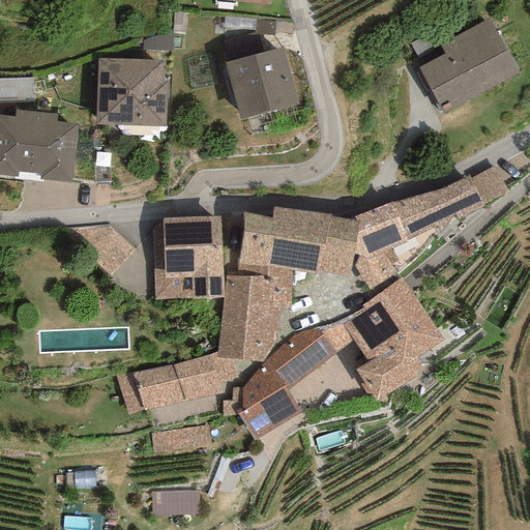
[(520,72),(491,19),(439,45),(444,54),(418,68),(443,114),(520,72)]
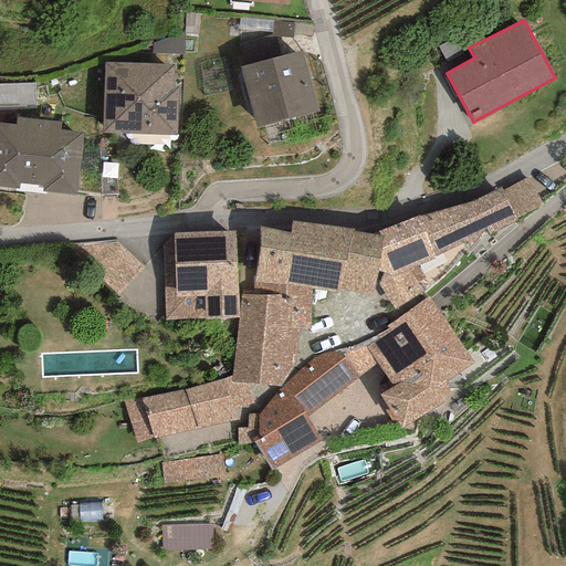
[(184,33),(153,42),(153,53),(182,55),(184,33)]
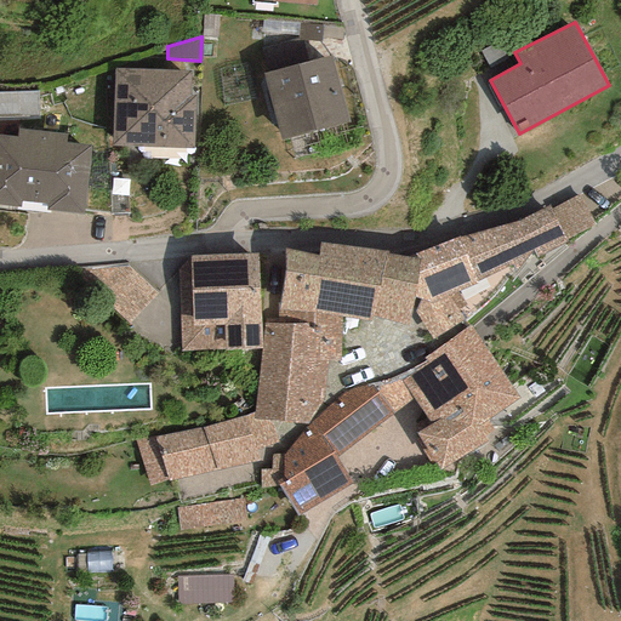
[(331,56),(263,73),(280,141),(348,124),(331,56)]
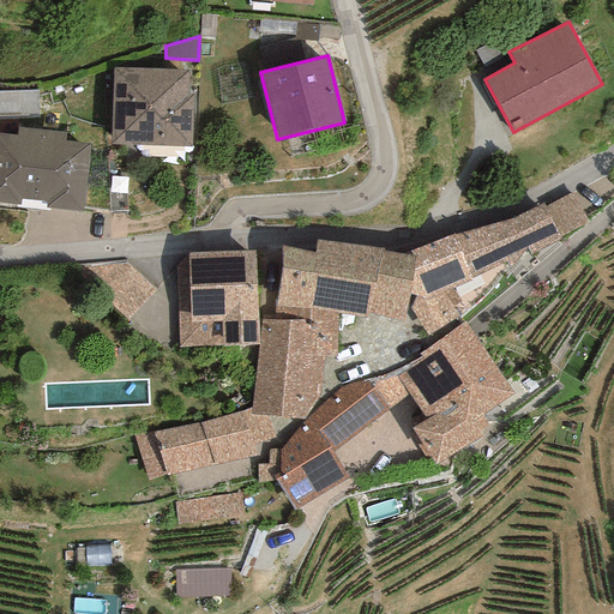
[(187,70),(112,68),(110,144),(191,146),(192,94),(186,94),(187,70)]
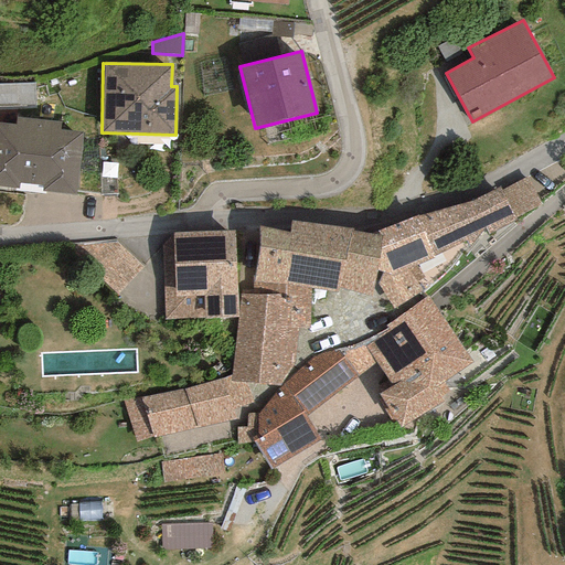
[(35,83),(0,84),(0,107),(36,106),(35,83)]
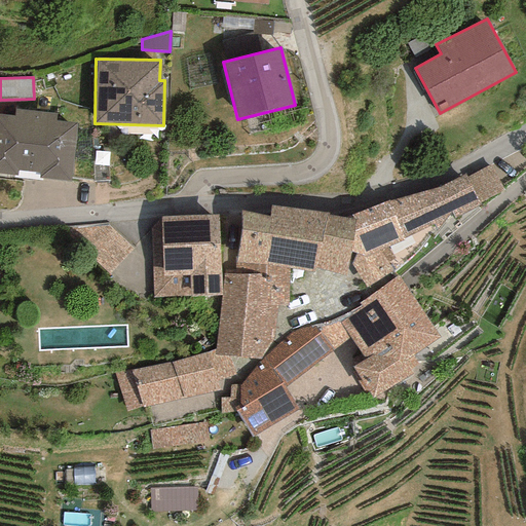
[(0,173),(70,182),(77,123),(55,120),(55,114),(15,109),(14,116),(0,114),(0,173)]
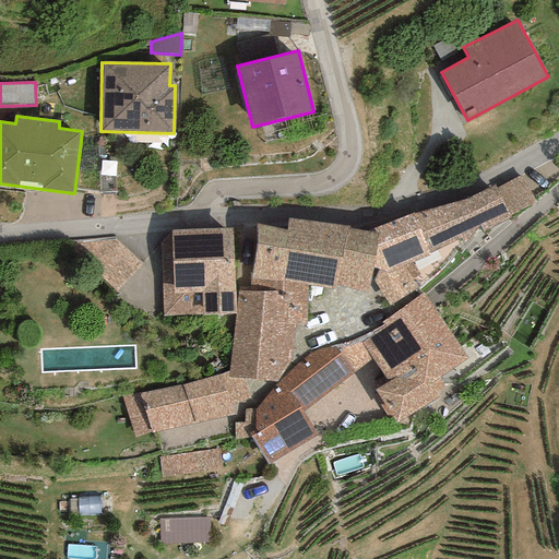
[(522,175),(496,188),(510,215),(536,202),(522,175)]
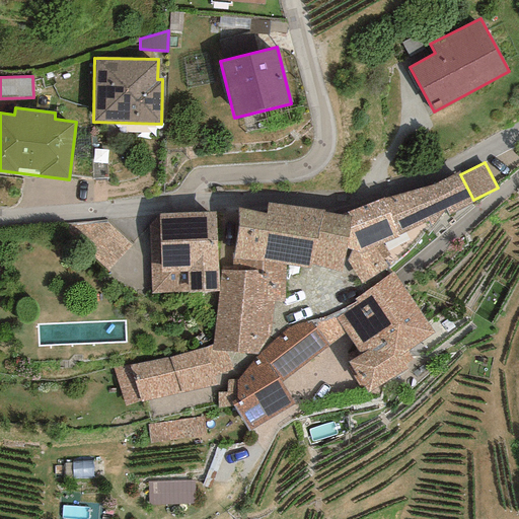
[(460,174),(458,171),(433,184),(383,199),(347,213),(348,217),(351,217),(345,247),(351,249),(360,252),(382,243),(398,237),(396,235),(428,221),(431,226),(445,209),(448,216),(474,202),(473,200),(460,174)]
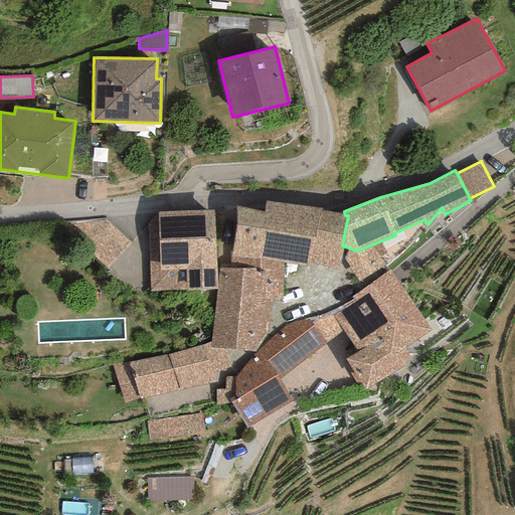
[(265,212),(235,206),(229,258),(262,259),(285,264),(307,268),(308,263),(338,271),(342,245),(348,215),(345,215),(322,211),(322,208),(266,201),(265,212)]
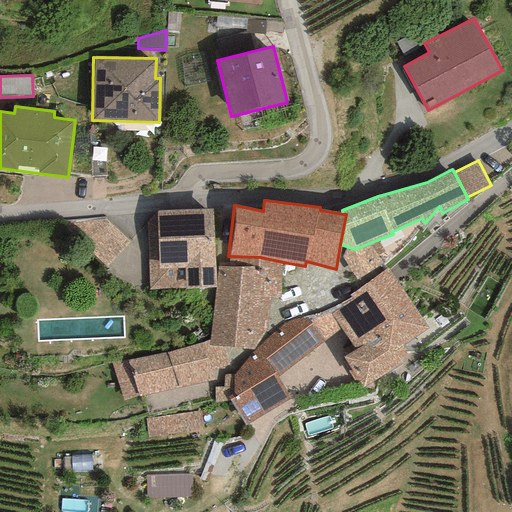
[(212,208),(156,211),(146,223),(148,290),(216,288),(212,208)]
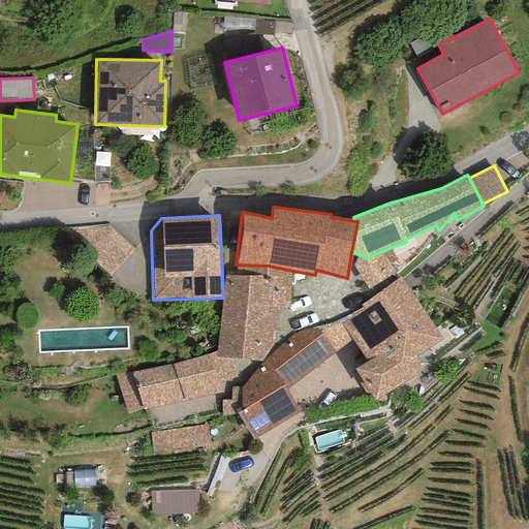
[(112,273),(134,249),(109,225),(71,229),(112,273)]
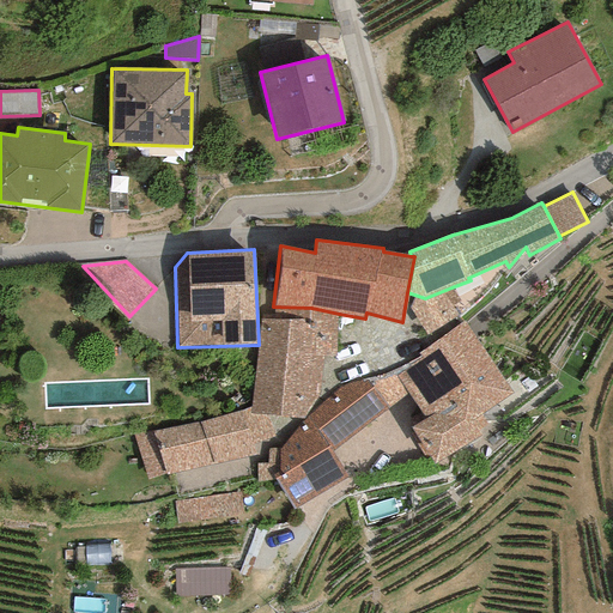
[(460,299),(451,287),(425,298),(414,295),(410,308),(432,343),(463,322),(451,305),(460,299)]
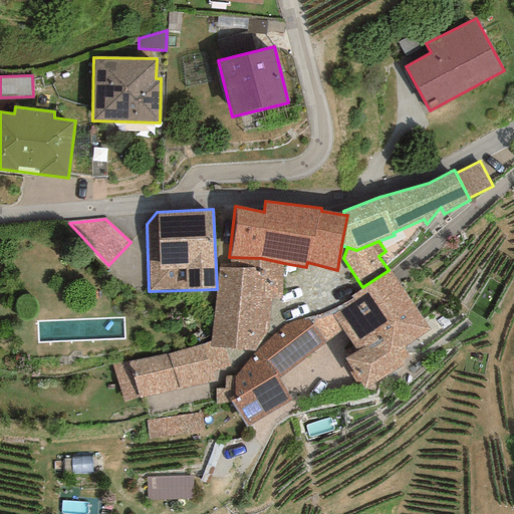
[(261,258),(229,257),(229,267),(219,267),(217,289),(210,342),(209,347),(222,348),(254,350),(268,332),(272,296),(281,298),(284,263),(261,258)]
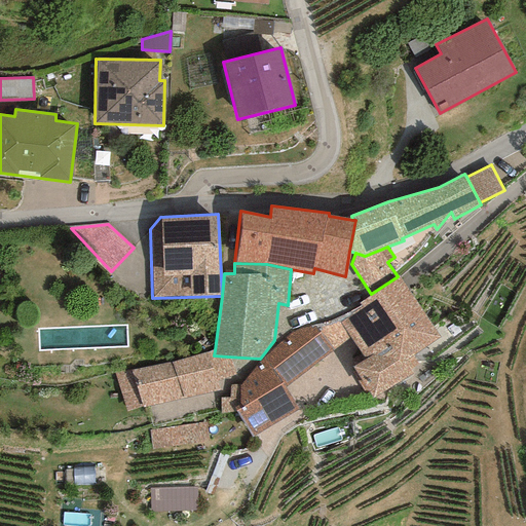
[(373,399),(412,373),(409,370),(418,363),(411,355),(441,338),(398,276),(371,294),(359,302),(361,305),(331,321),(315,324),(333,350),(348,338),(365,359),(351,367),(354,372),(351,374),(365,391),(367,390),(373,399)]
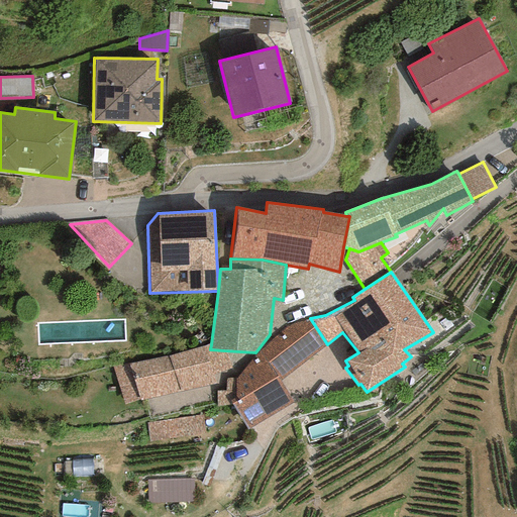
[(247,430),(293,403),(280,382),(327,344),(310,318),(286,326),(254,355),(235,380),(236,398),(229,401),(231,404),(247,430)]
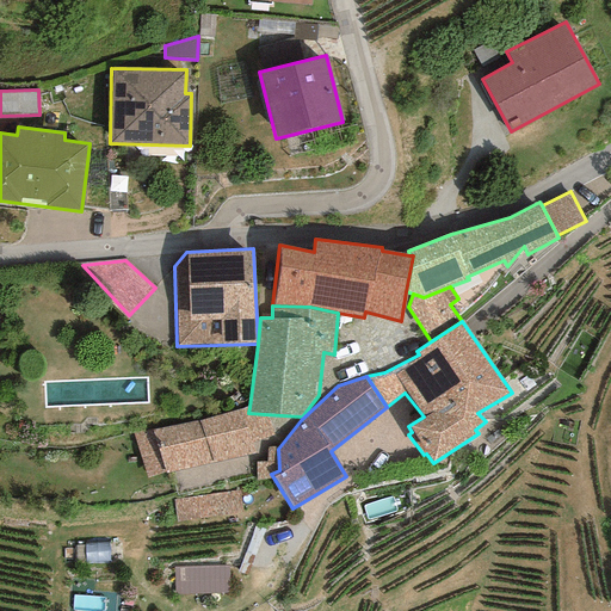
[(147,479),(166,474),(213,463),(255,455),(252,444),(275,436),(264,414),(248,413),(250,407),(198,420),(133,434),(147,479)]
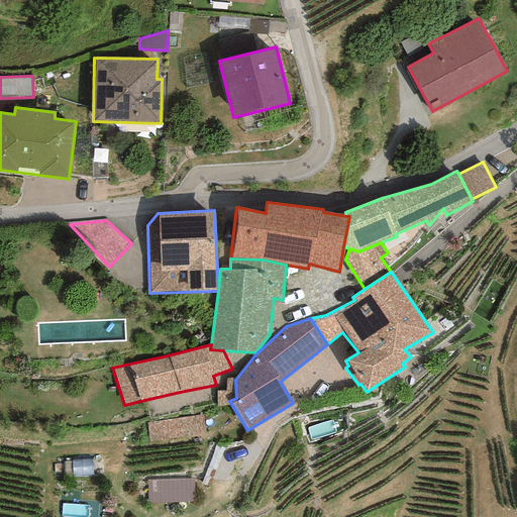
[(236,398),(235,380),(226,380),(226,391),(216,392),(216,407),(231,404),(229,401),(236,398)]
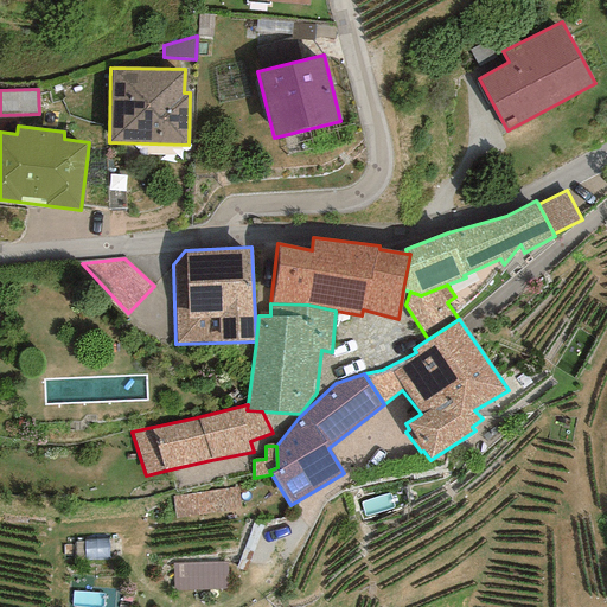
[(237,487),(172,497),(176,519),(241,510),(237,487)]
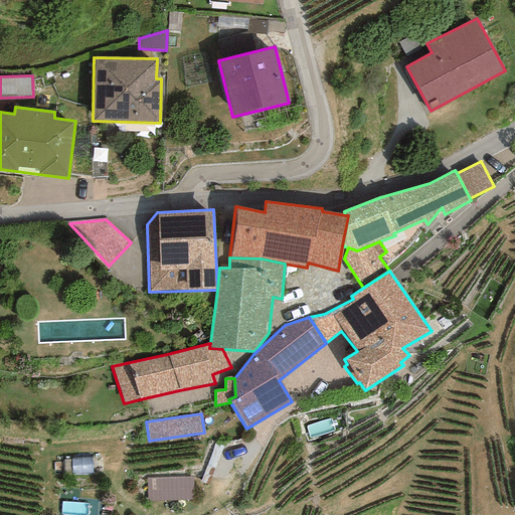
[(103,458),(70,460),(71,476),(104,474),(103,458)]
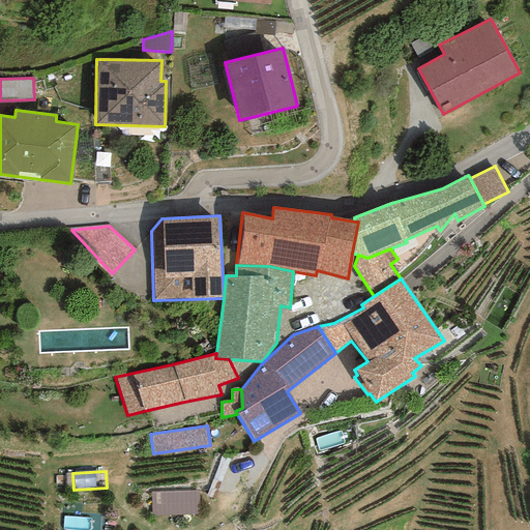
[(198,491),(150,493),(151,517),(199,516),(198,491)]
